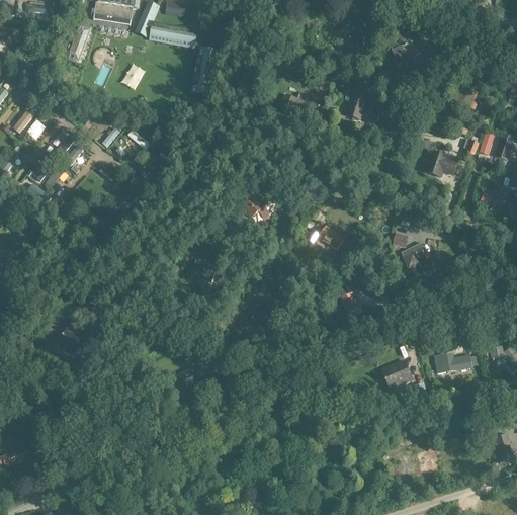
[(96,0),(93,19),(128,24),(132,7),(137,8),(138,0),(96,0)]
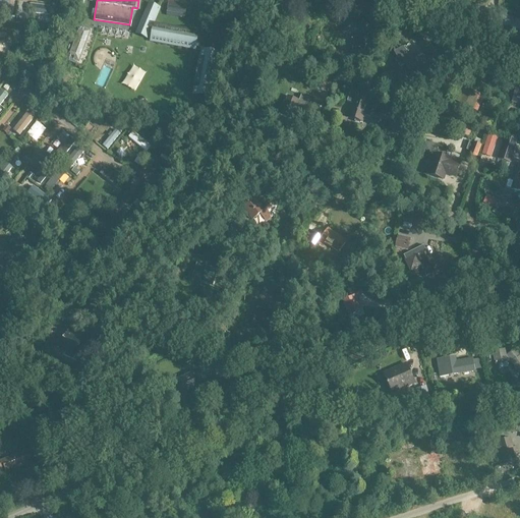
[(168,0),(165,13),(184,16),(186,1),(180,0),(168,0)]
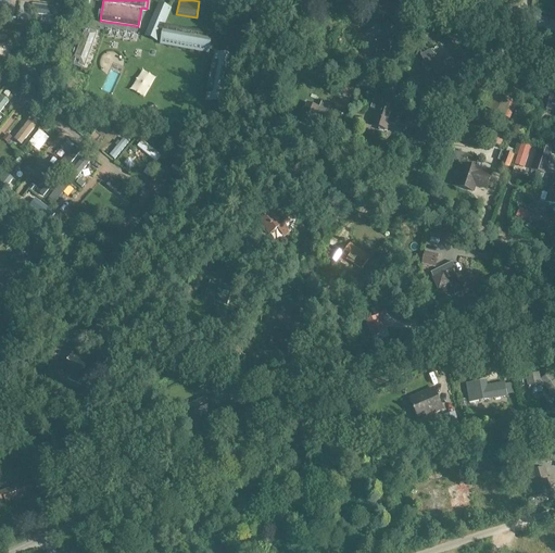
[(53,5),(32,2),(30,12),(52,14),(53,5)]
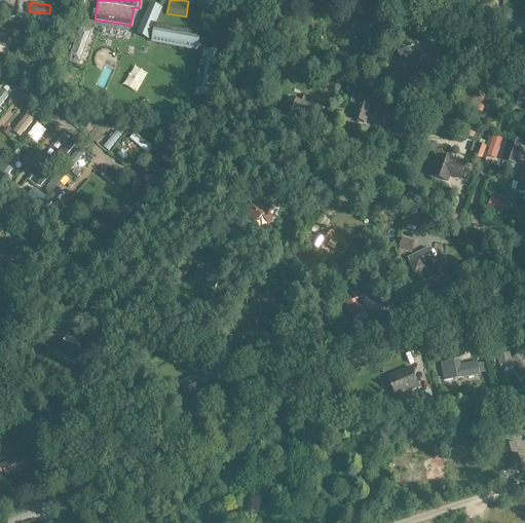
[(149,3),(137,33),(148,37),(152,28),(154,22),(160,7),(149,3)]
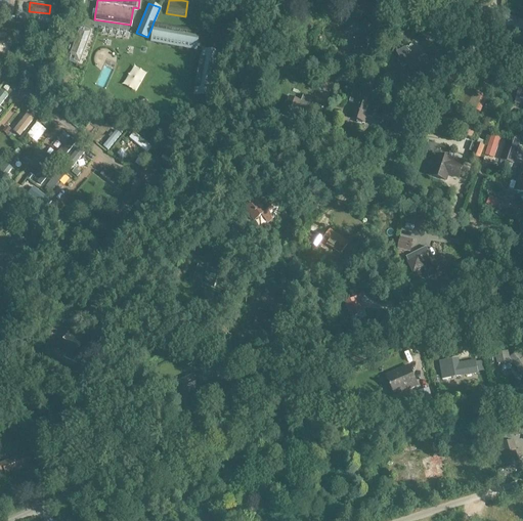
[(346,23),(344,30),(359,35),(357,39),(356,38),(351,53),(363,57),(367,42),(366,42),(367,38),(369,38),(375,23),(349,14),(348,16),(346,15),(343,23),(346,23)]
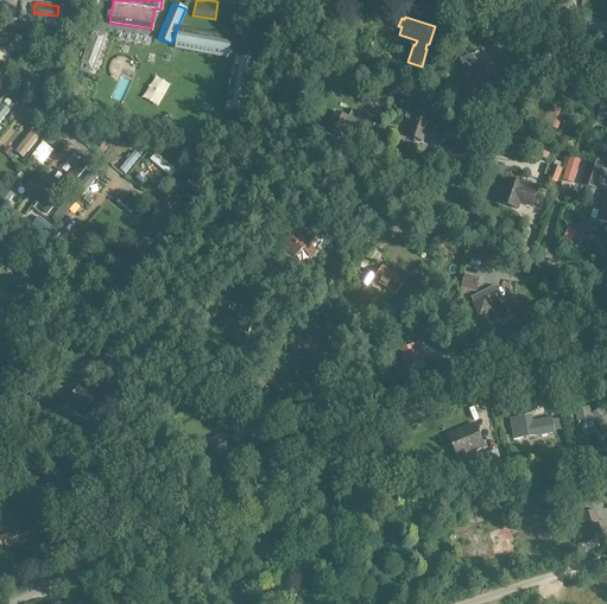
[(227,52),(228,40),(229,40),(231,35),(178,25),(176,32),(177,33),(176,46),(227,52)]
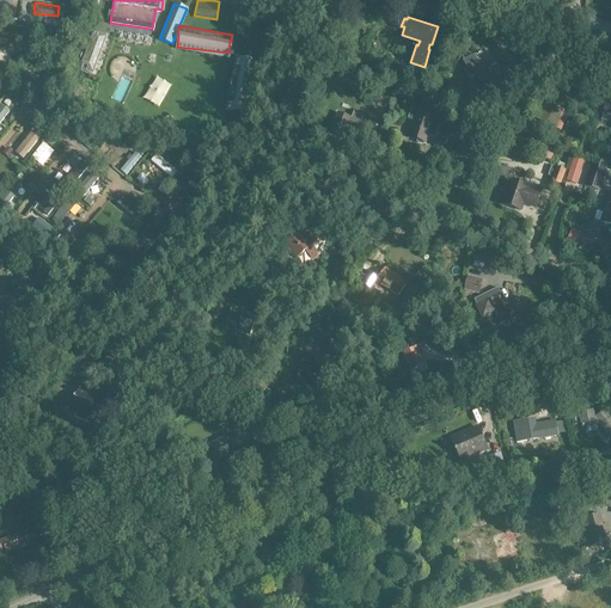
[(92,71),(105,34),(95,30),(93,35),(89,34),(77,66),(92,71)]
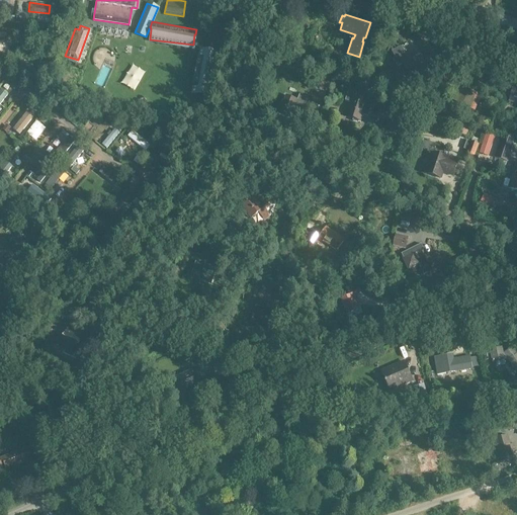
[(402,62),(408,72),(410,75),(422,69),(419,65),(420,65),(413,52),(406,56),(400,44),(391,50),(394,56),(392,57),(397,65),(402,62)]
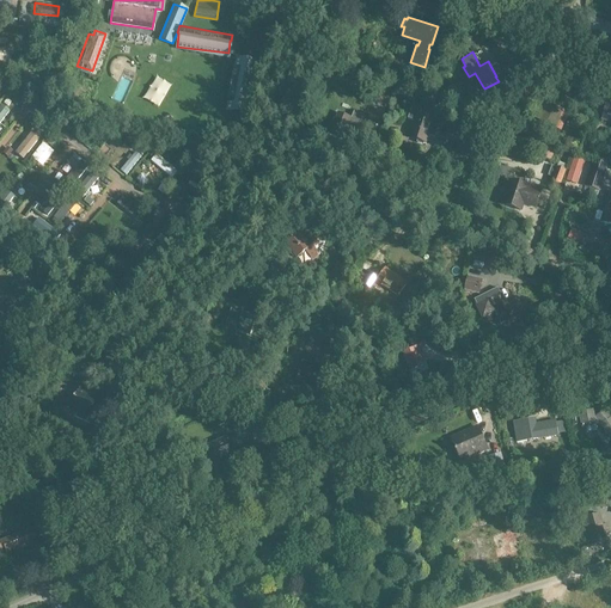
[(236,56),(226,109),(245,112),(255,60),(236,56)]
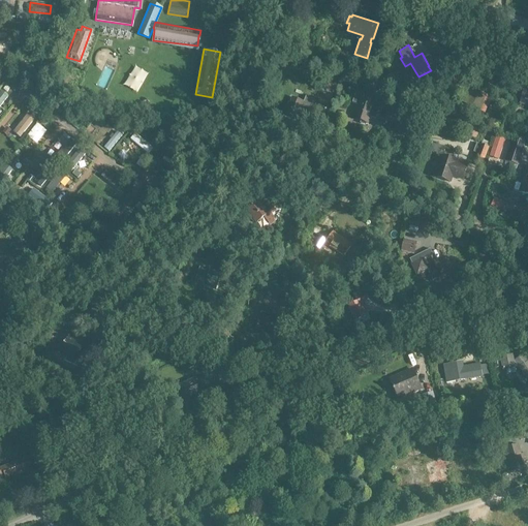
[(6,82),(1,88),(8,94),(13,89),(6,82)]
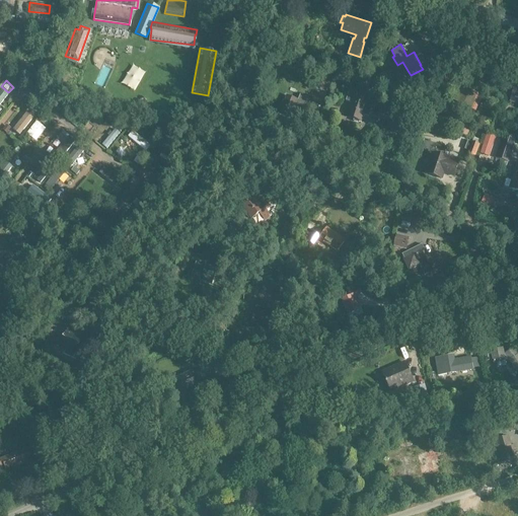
[(365,103),(367,98),(355,94),(357,89),(349,87),(345,98),(351,100),(347,114),(353,116),(352,119),(358,121),(359,118),(360,119),(362,112),(368,114),(371,104),(365,103)]
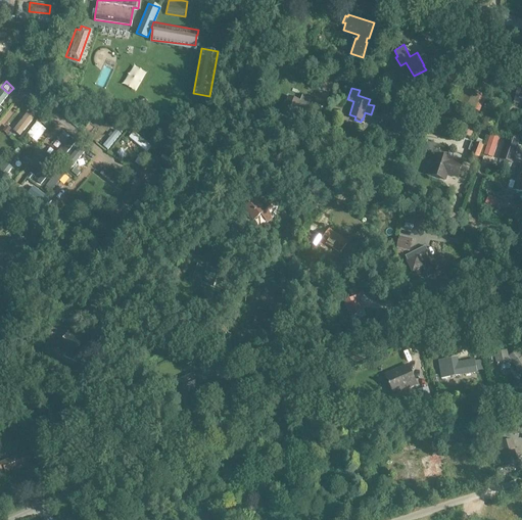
[(480,116),(485,99),(472,94),(466,111),(480,116)]
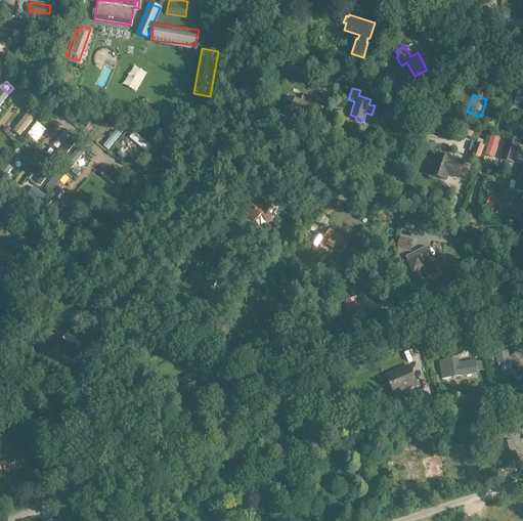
[(324,101),(317,98),(312,113),(319,115),(324,101)]
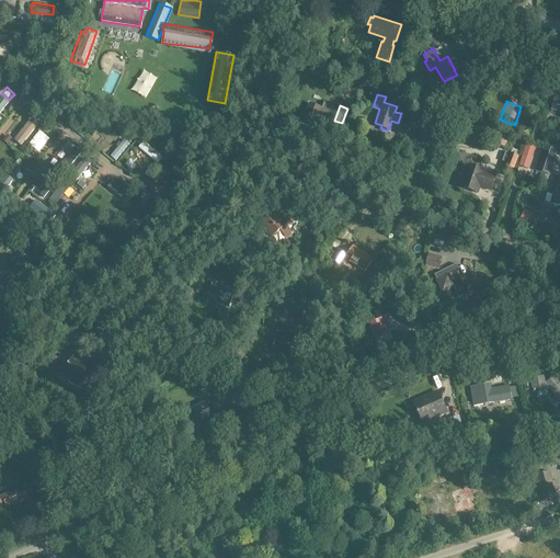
[(30,117),(13,138),(20,144),(37,123),(30,117)]
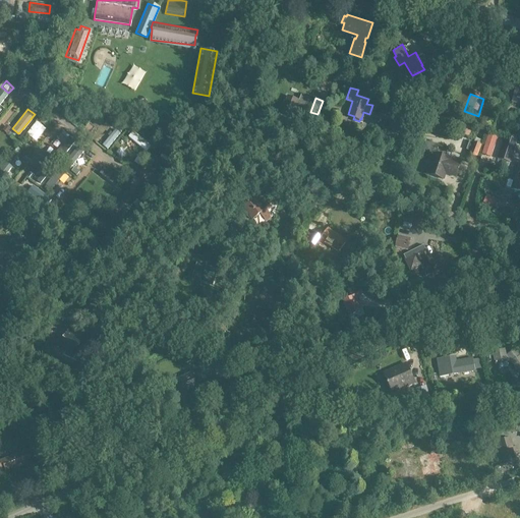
[(46,127),(37,120),(26,132),(36,139),(46,127)]
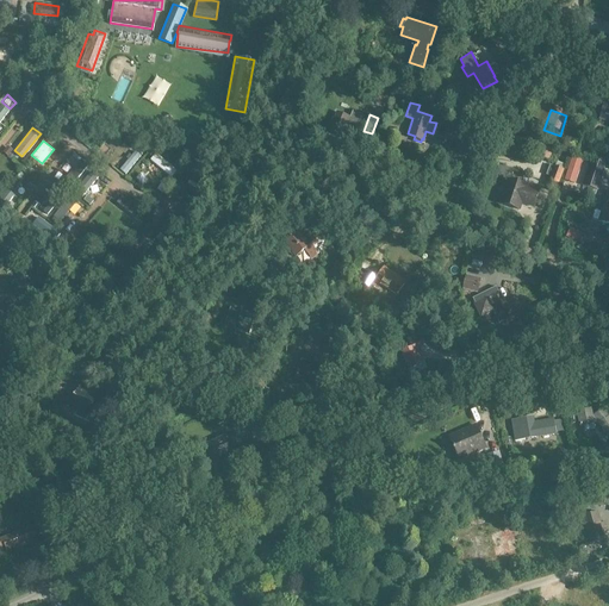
[(12,149),(6,144),(1,150),(7,155),(12,149)]
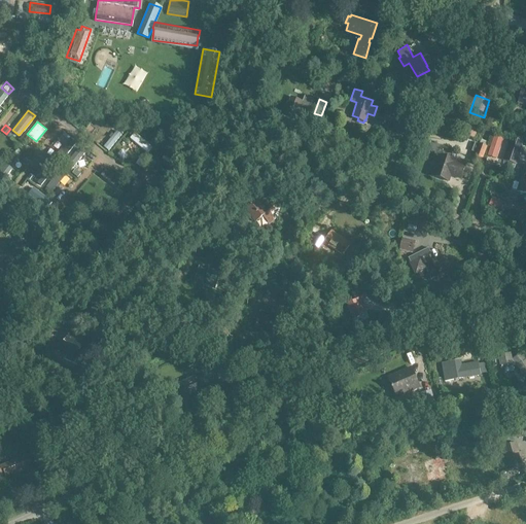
[(462,137),(469,143),(477,134),(469,128),(462,137)]
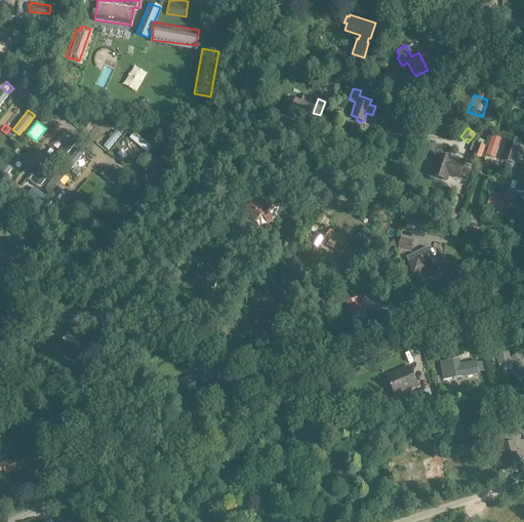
[(121,133),(116,129),(103,146),(108,150),(121,133)]
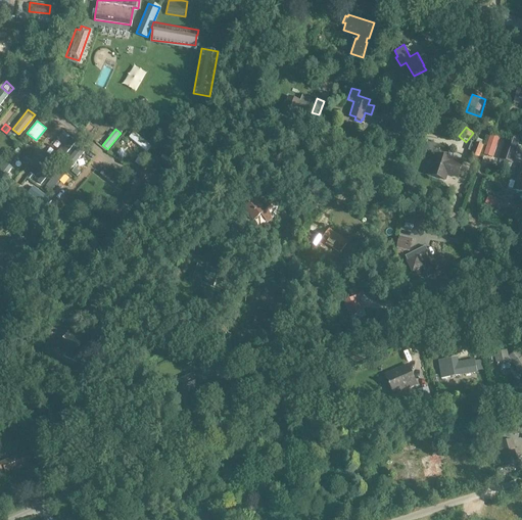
[(134,131),(129,136),(146,150),(150,145),(134,131)]
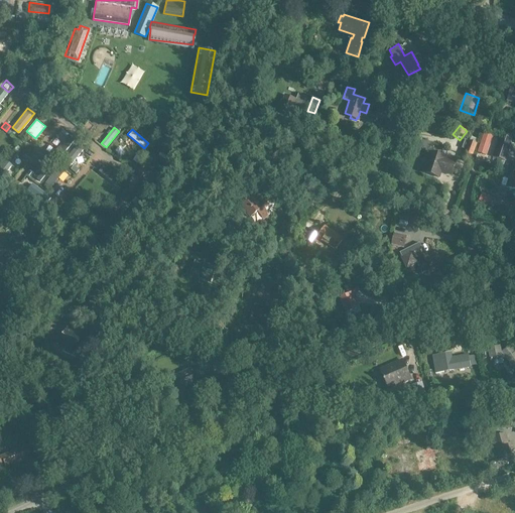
[(365,142),(371,136),(365,130),(359,136),(365,142)]
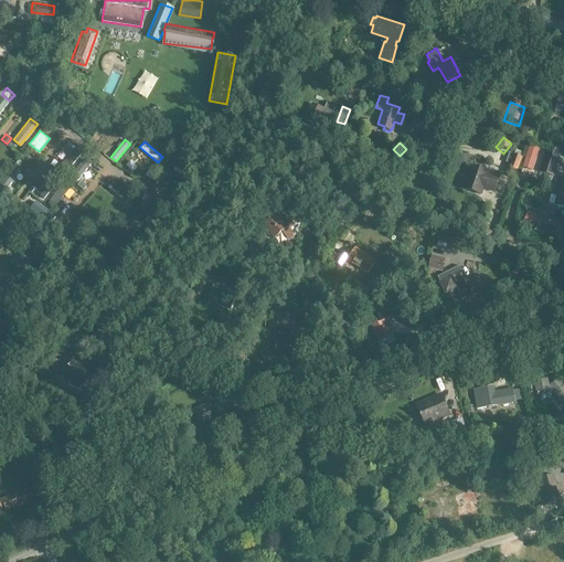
[(75,147),(60,166),(67,171),(83,152),(75,147)]
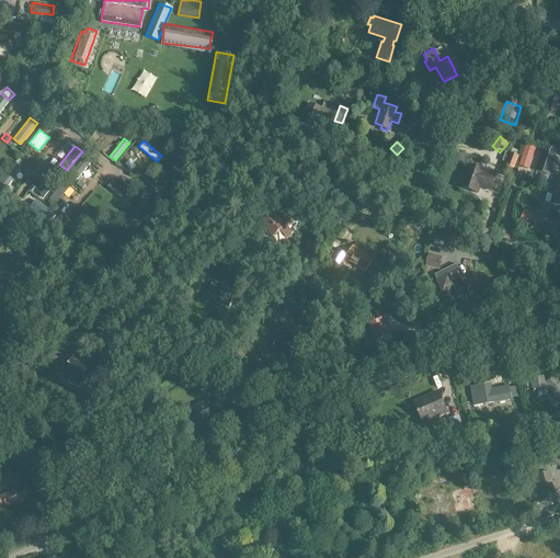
[(556,150),(541,146),(534,173),(546,177),(548,172),(549,173),(556,150)]
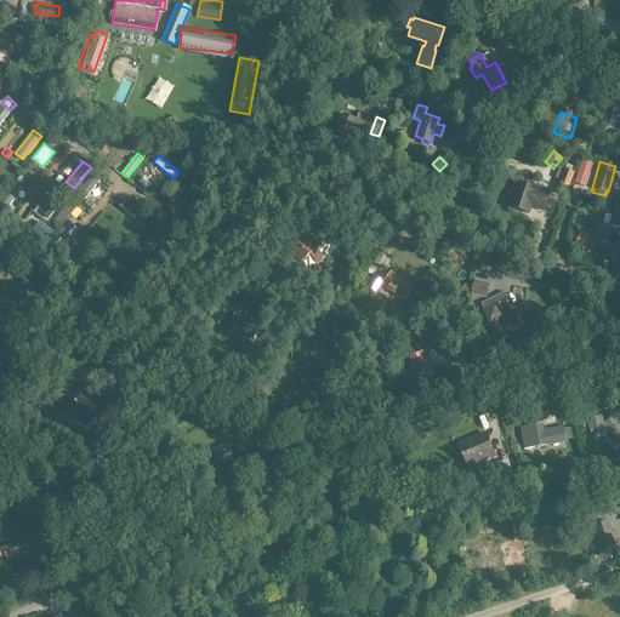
[(564,193),(573,171),(564,167),(561,177),(562,178),(557,190),(564,193)]
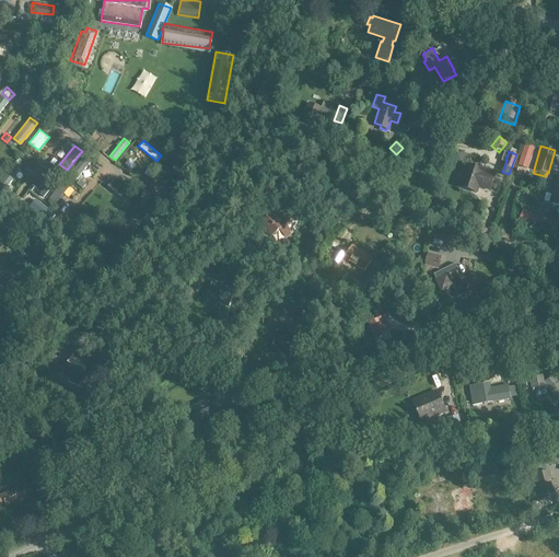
[(90,161),(83,155),(69,173),(76,178),(90,161)]
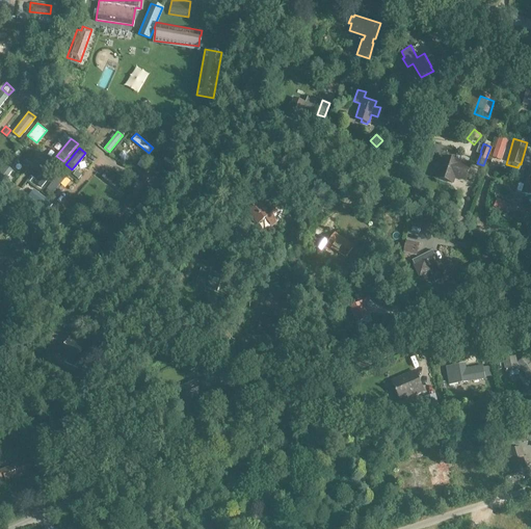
[(123,150),(117,154),(124,160),(128,156),(123,150)]
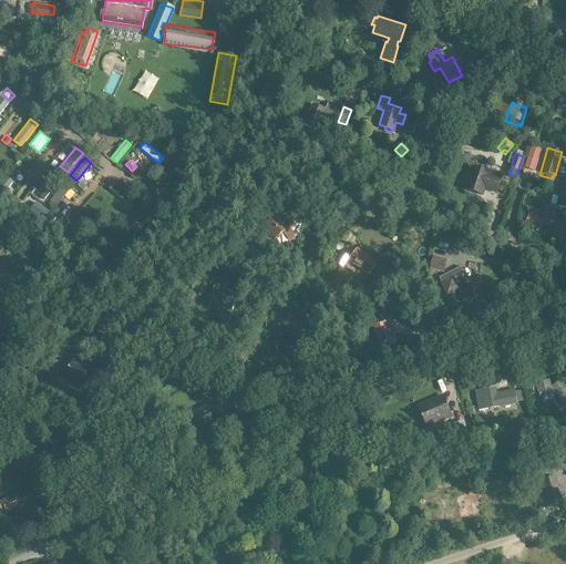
[(179,161),(174,170),(186,178),(193,170),(179,161)]
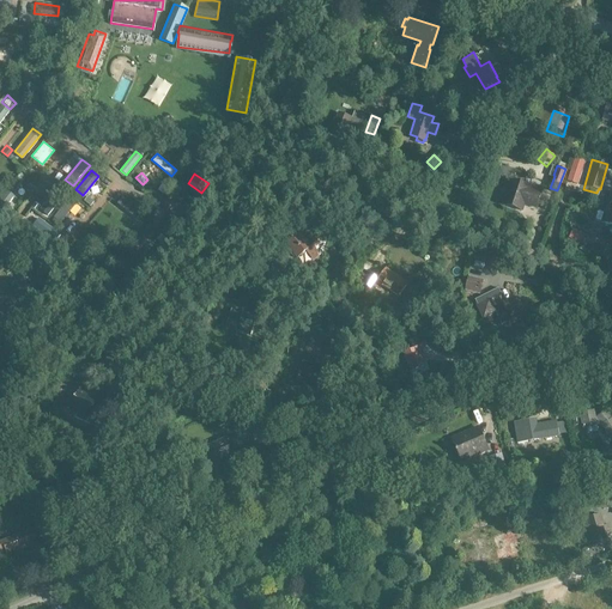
[(506,192),(502,202),(521,208),(523,200),(527,201),(526,202),(535,205),(540,190),(528,186),(528,184),(510,178),(509,183),(507,183),(504,184),(502,189),(503,192),(506,192)]
